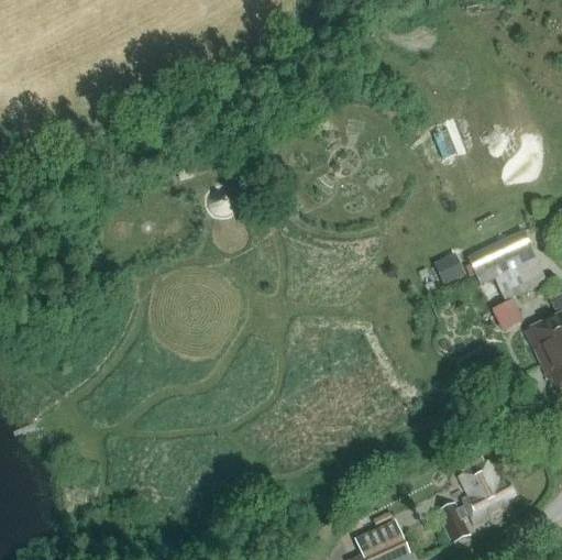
[(547,281),(525,235),(469,262),(475,277),(489,271),(504,300),(547,281)]
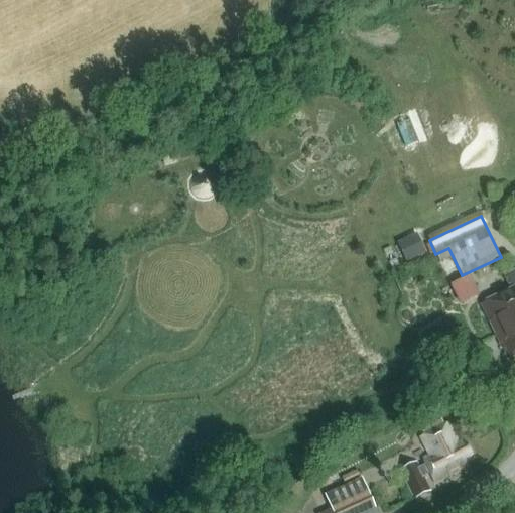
[(417,232),(398,241),(407,260),(426,251),(417,232)]
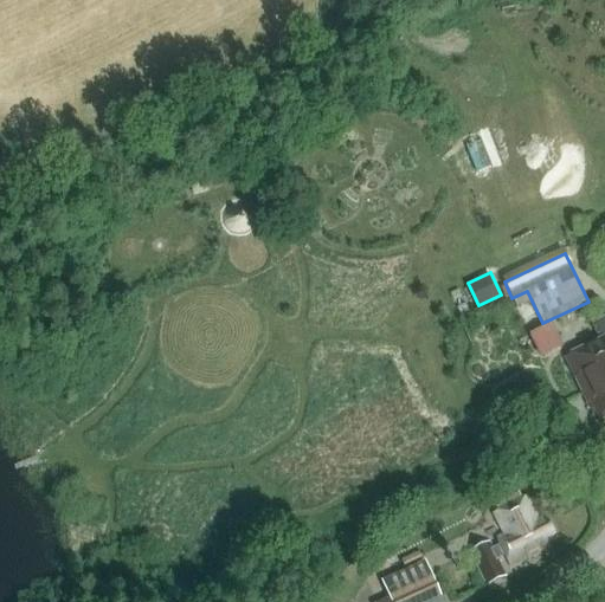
[(604,315),(593,321),(602,337),(566,355),(597,419),(604,414),(604,315)]
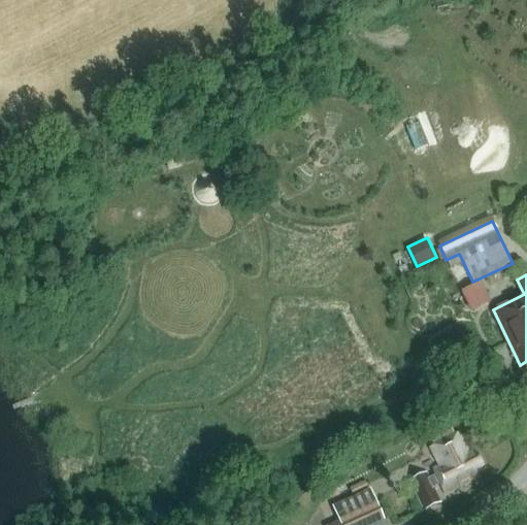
[(463,290),(472,308),(489,300),(481,282),(463,290)]
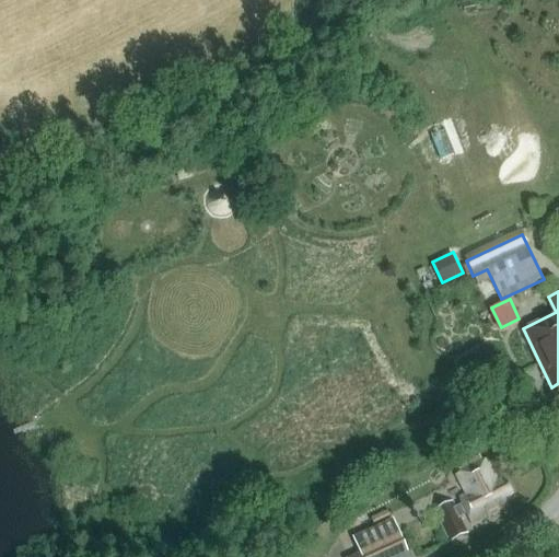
[(503,496),(513,491),(504,475),(498,479),(487,457),(457,473),(467,491),(459,496),(462,501),(455,505),(452,499),(435,507),(451,537),(467,530),(459,514),(467,511),(472,521),(492,511),(492,512),(508,505),(503,496)]
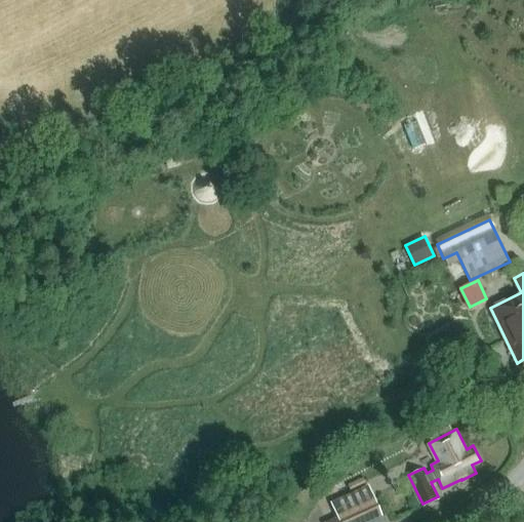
[(337,490),(336,489),(331,478),(330,475),(319,480),(326,495),(337,490)]
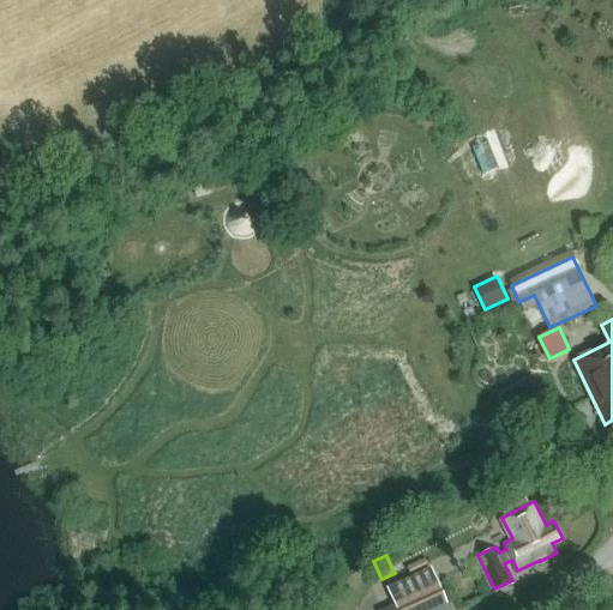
[(386,586),(394,602),(439,581),(432,565),(386,586)]
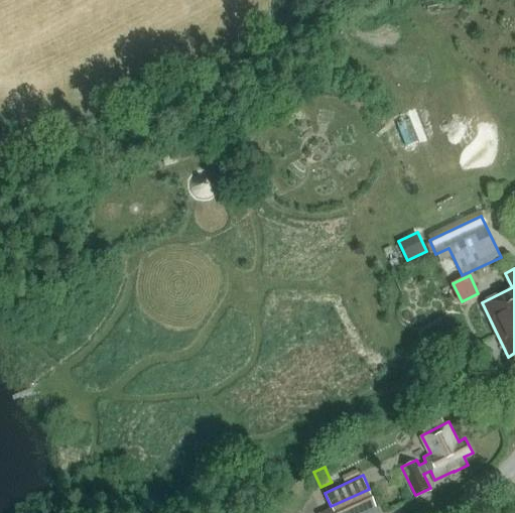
[(317,512),(360,512),(377,505),(369,489),(331,506),(317,512)]
